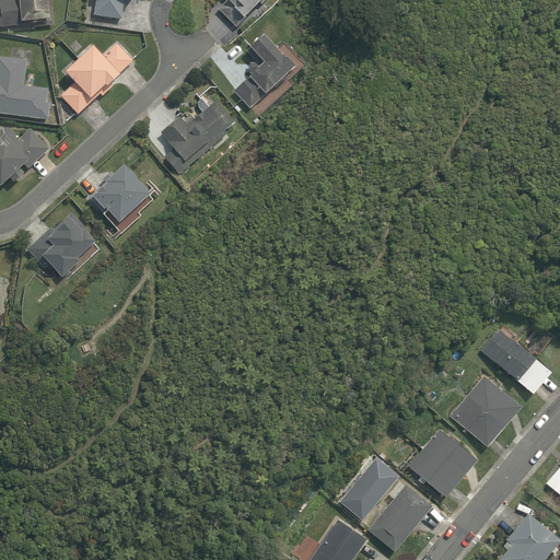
[(10,0),(0,1),(0,27),(34,24),(34,27),(53,26),(49,0),(10,0)]
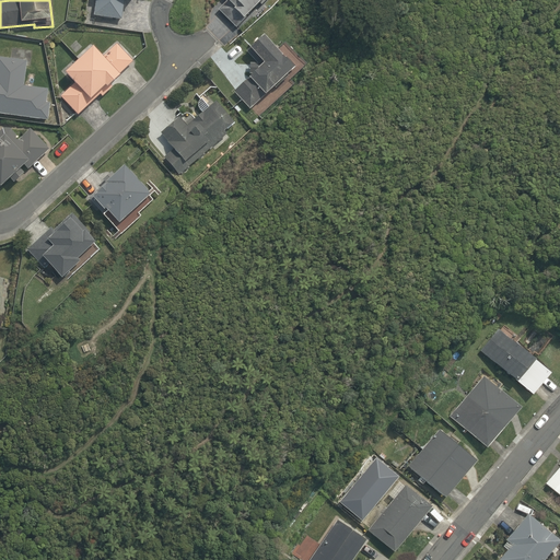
[(95,0),(94,16),(121,20),(124,0),(95,0)]
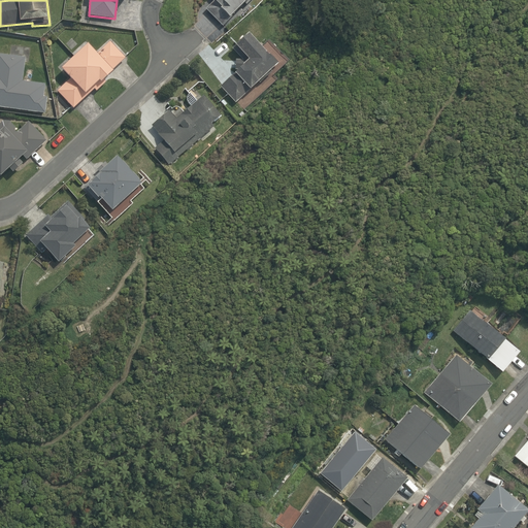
[(216,0),(208,7),(229,29),(257,0),(216,0)]
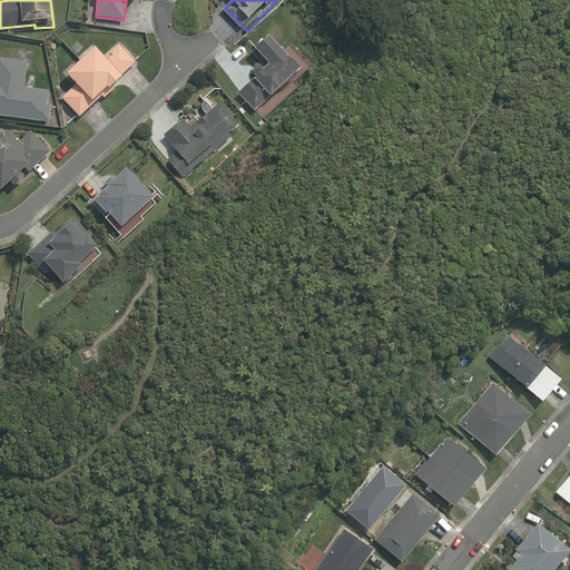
[(265,53),(278,66),(246,99),(259,111),(275,96),(282,102),(311,71),(277,40),(265,53)]
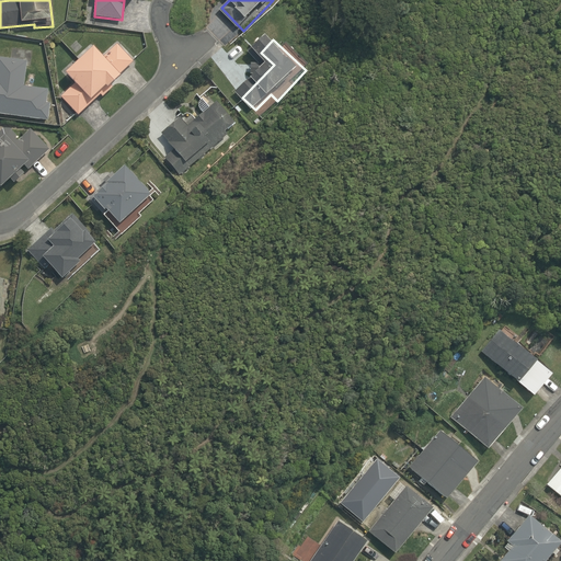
[(60,96),(78,115),(101,94),(102,96),(112,88),(110,86),(121,76),(119,75),(133,63),(116,44),(102,57),(93,47),(66,73),(75,83),(60,96)]
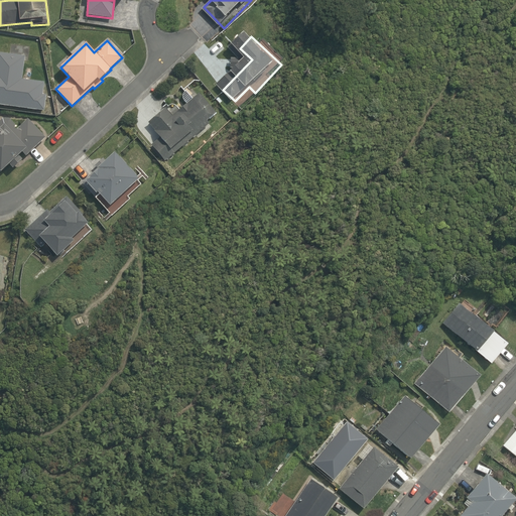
[(0,105),(44,111),(46,96),(42,95),(44,83),(21,80),(24,56),(0,53),(0,105)]
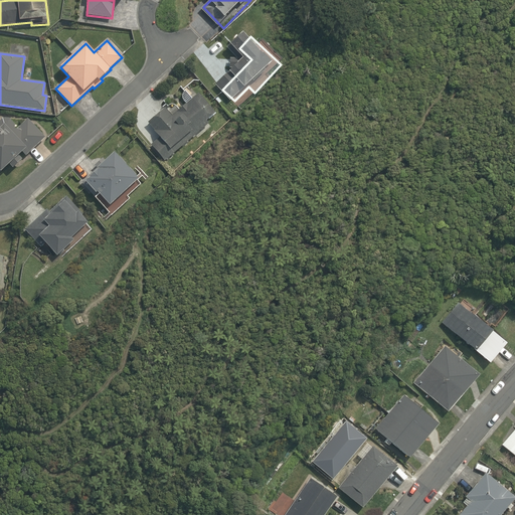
[(218,120),(200,100),(176,120),(169,113),(153,127),(163,139),(154,147),(167,163),(218,120)]
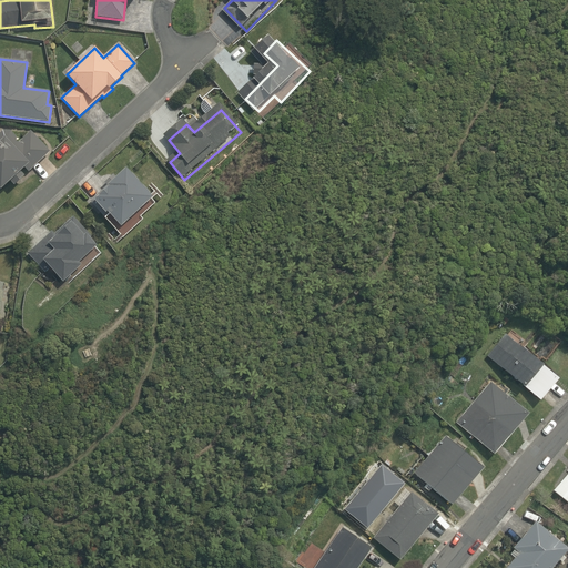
[(50,152),(30,131),(19,141),(16,142),(17,137),(10,131),(2,130),(0,132),(0,192),(11,182),(14,186),(50,152)]
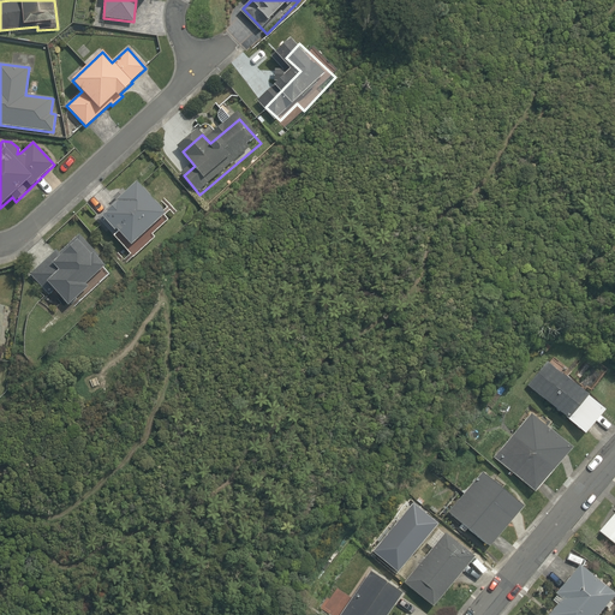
[(115,230),(131,245),(165,214),(136,183),(115,201),(117,202),(101,216),(114,231),(115,230)]
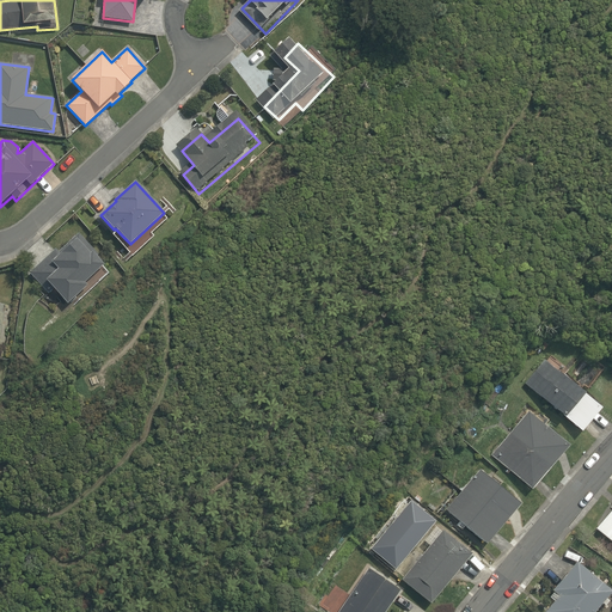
[(54,288),(68,304),(87,286),(85,283),(104,265),(96,256),(98,254),(79,233),(59,252),(56,250),(30,273),(48,293),(54,288)]
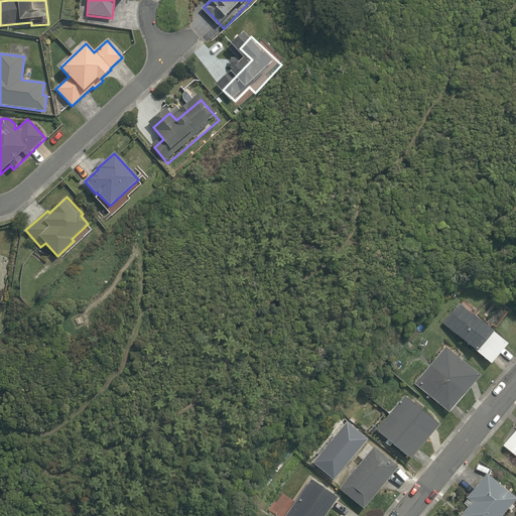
[(464,304),(445,328),(494,365),(512,342),(464,304)]
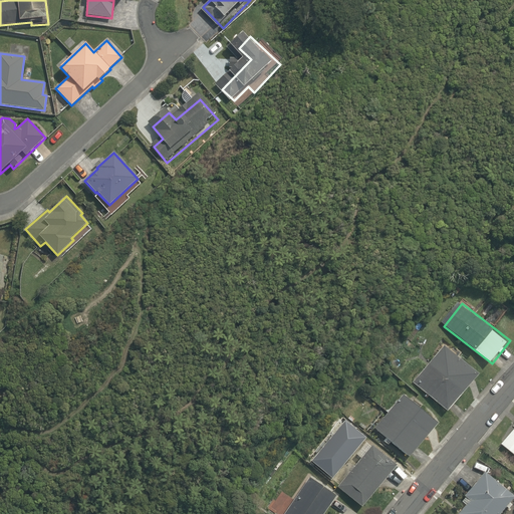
[(445,345),(413,383),(448,414),(480,375),(445,345)]
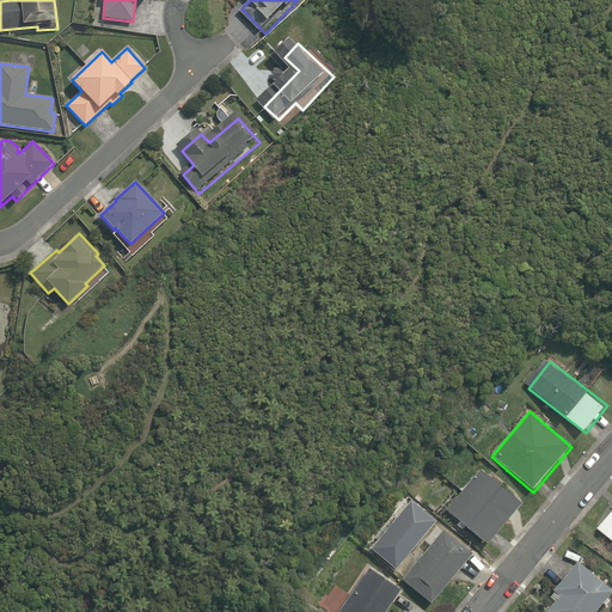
[(466,534),(471,530),(493,546),(527,505),(482,467),(476,464),(456,489),(461,494),(448,510),(463,522),(458,527),(466,534)]
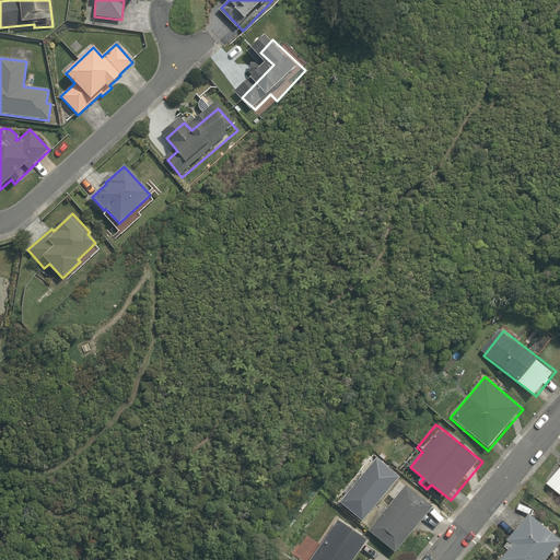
[(559,475),(550,488),(559,496),(559,475)]
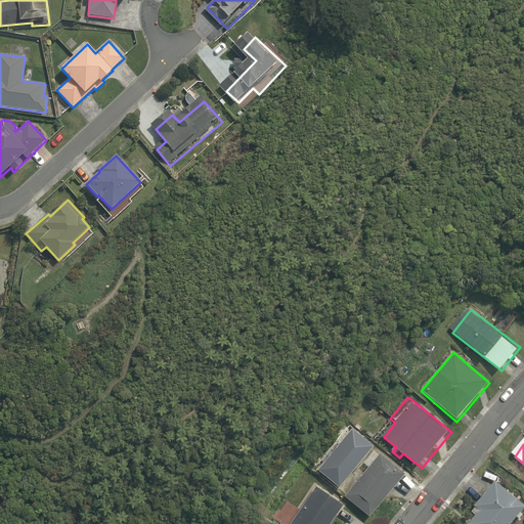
[(364,464),(370,470),(348,494),(373,518),(410,476),(386,452),(380,459),(374,453),(364,464)]
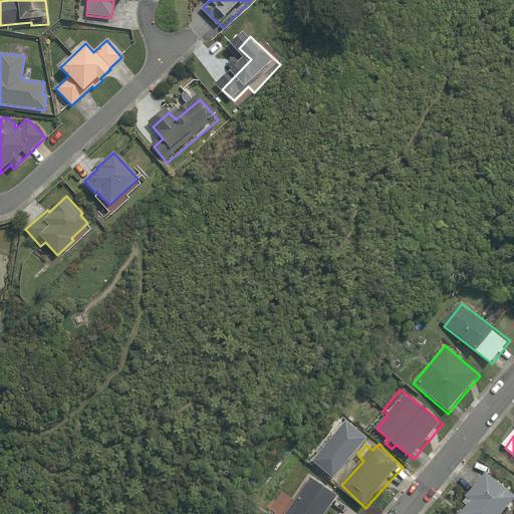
[(513,491),(493,472),(468,499),(471,502),(460,513),(503,513),(513,502),(513,491)]
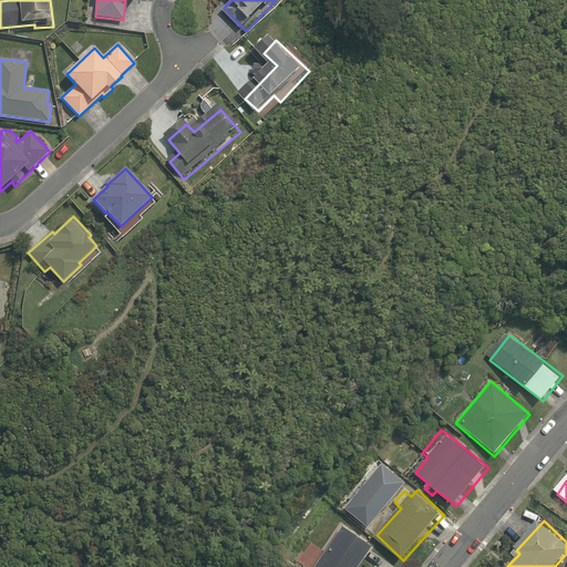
[(361,566),(375,547),(348,527),(319,566),(361,566)]
